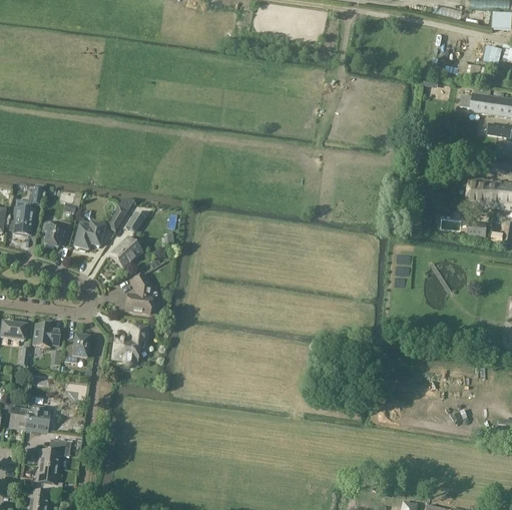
[(500,49),(499,56),(501,57),(499,65),(505,66),(507,61),(511,62),(511,44),(510,44),(509,45),(502,43),(500,49)]
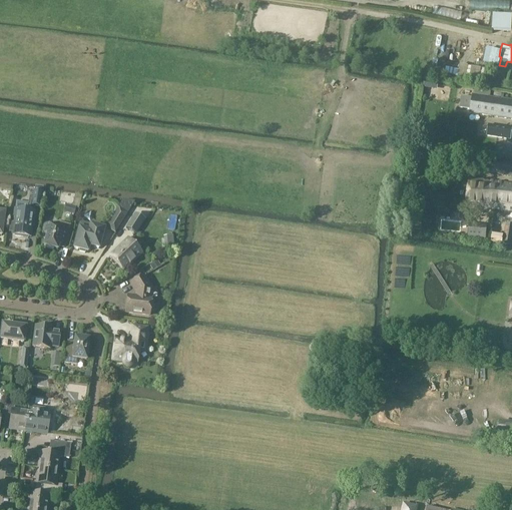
[(470,96),(461,95),(460,105),(469,106),(468,110),(511,116),(511,98),(471,92),(470,96)]
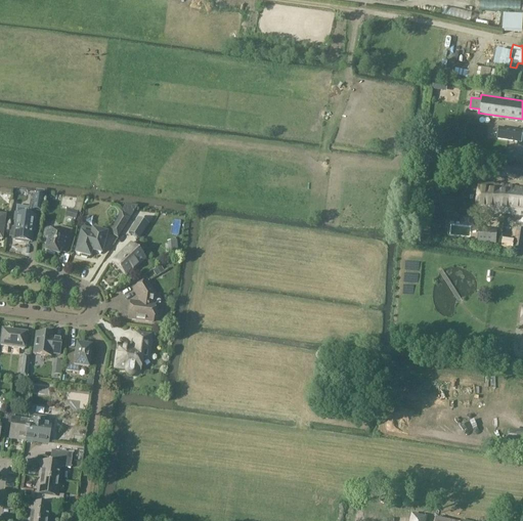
[(495,137),(521,140),(522,128),(497,125),(495,137)]
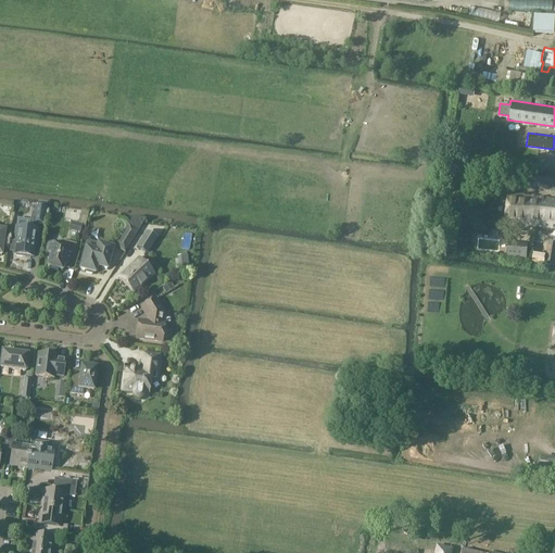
[(554,184),(554,175),(527,172),(526,185),(554,189),(554,184)]
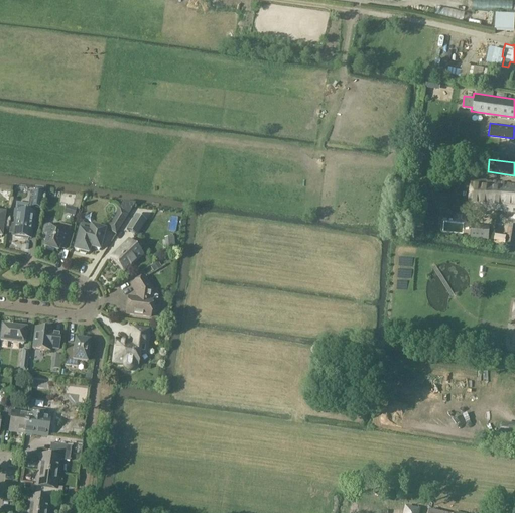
[(489,207),(497,208),(501,181),(470,177),(466,207),(489,209),(489,207)]
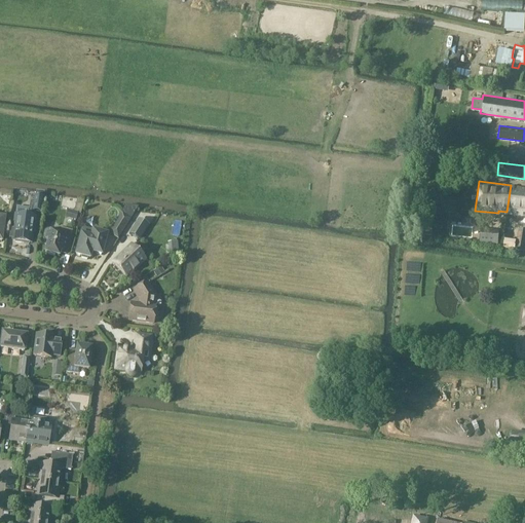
[(524,186),(511,185),(507,212),(524,214),(524,186)]
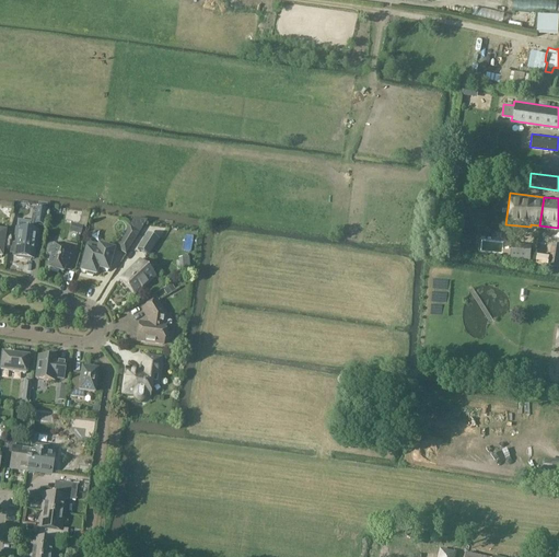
[(8,252),(13,252),(12,254),(32,256),(33,245),(34,245),(36,229),(36,228),(36,222),(43,223),(46,202),(37,201),(36,206),(31,205),(28,228),(15,225),(13,241),(9,240),(8,252)]
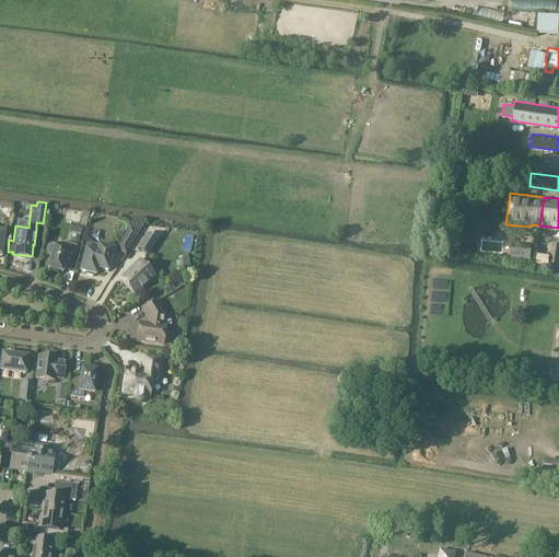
[(132,217),(128,224),(131,227),(138,231),(143,222),(146,218),(132,217)]
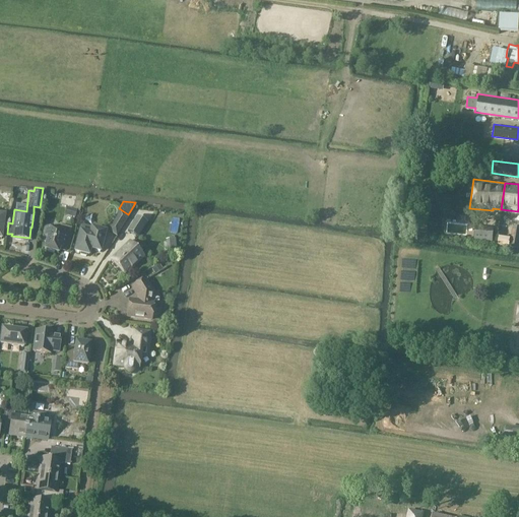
[(63,212),(73,215),(76,208),(65,205),(63,212)]
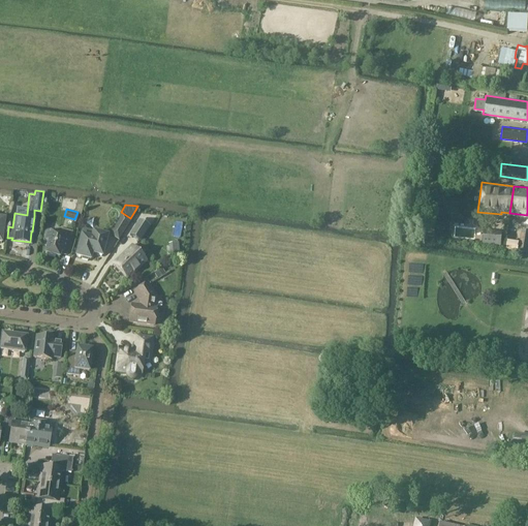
[(124,214),(117,225),(123,228),(130,218),(124,214)]
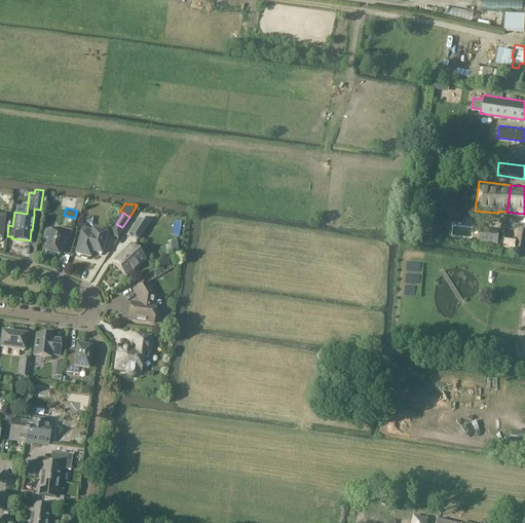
[(127,231),(139,237),(148,223),(137,217),(127,231)]
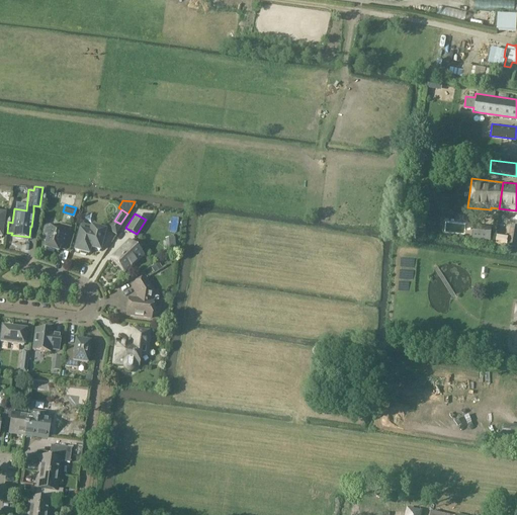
[(66,240),(70,225),(59,222),(57,228),(44,224),(41,233),(47,234),(42,246),(57,250),(60,238),(66,240)]
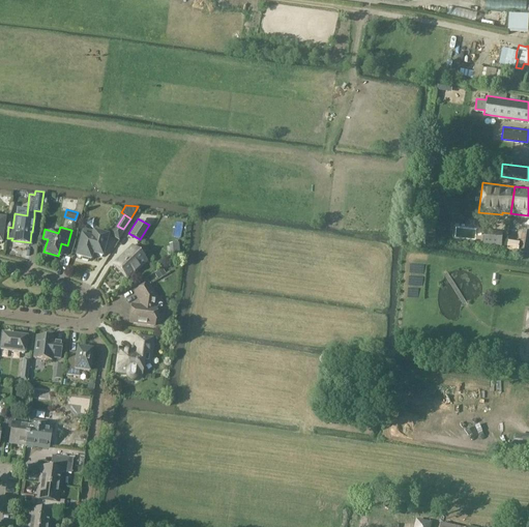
[(107,234),(82,228),(76,254),(81,256),(81,257),(87,259),(87,257),(89,258),(91,252),(100,254),(107,234)]
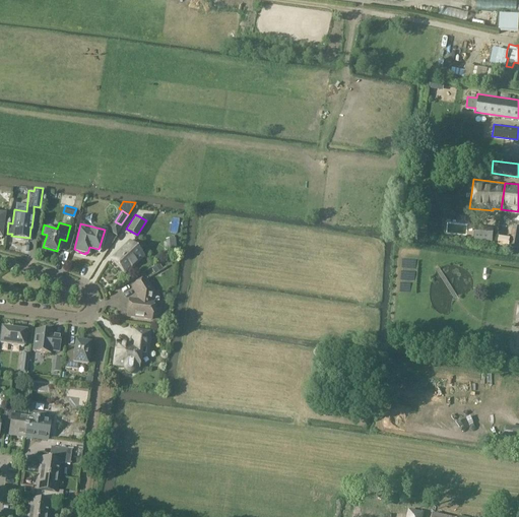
[(518,224),(512,223),(509,244),(517,246),(518,229),(518,224)]
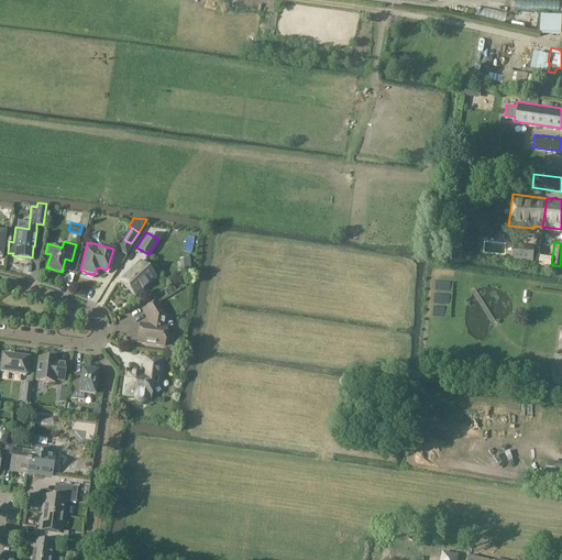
[(532,260),(533,244),(511,243),(511,259),(532,260)]
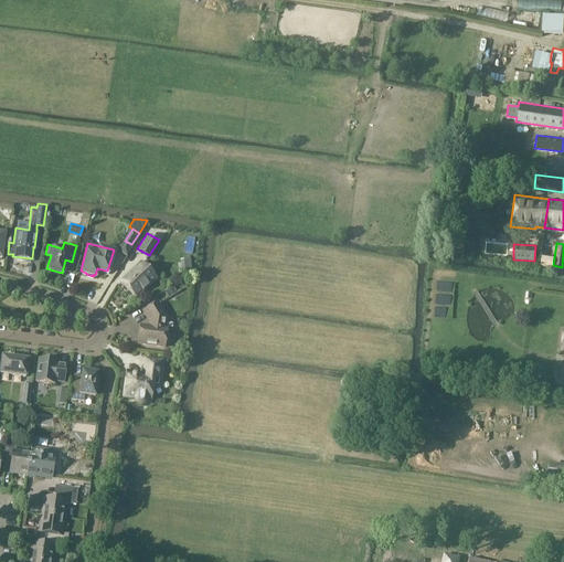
[(155,276),(140,261),(119,281),(134,296),(155,276)]
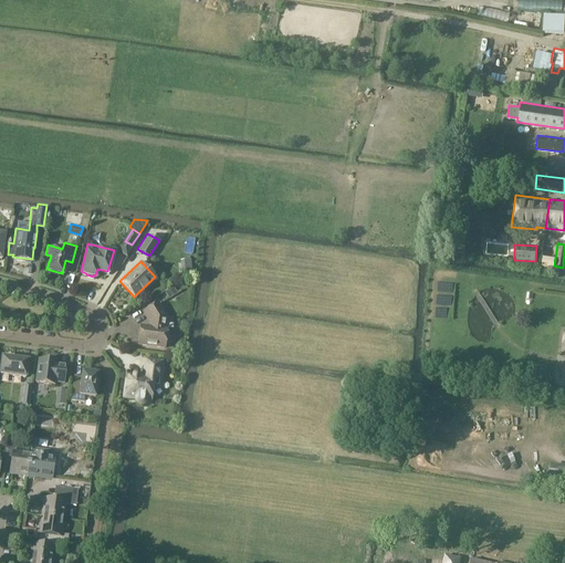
[(164,289),(166,294),(175,289),(171,284),(164,289)]
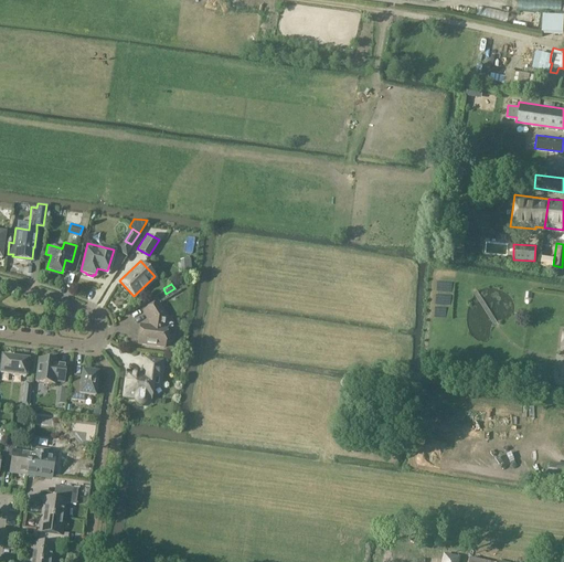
[(148,325),(139,324),(137,341),(163,345),(163,341),(166,341),(168,339),(169,335),(167,331),(165,331),(166,328),(163,327),(165,315),(156,300),(142,309),(149,318),(148,325)]
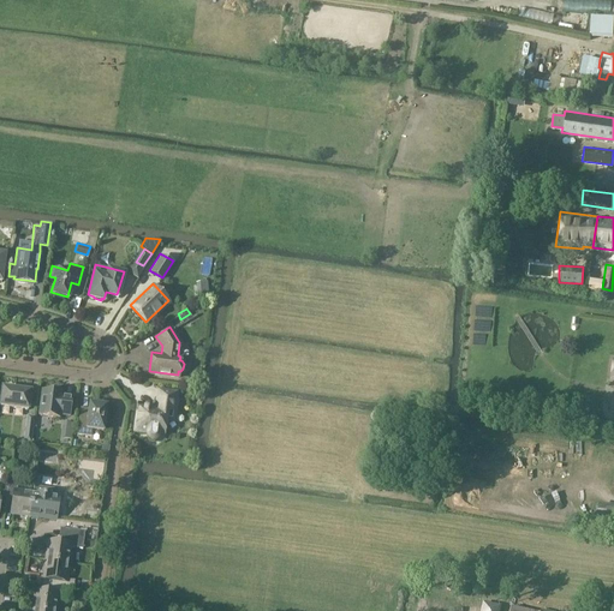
[(0,402),(27,407),(29,389),(1,385),(0,394),(0,402)]
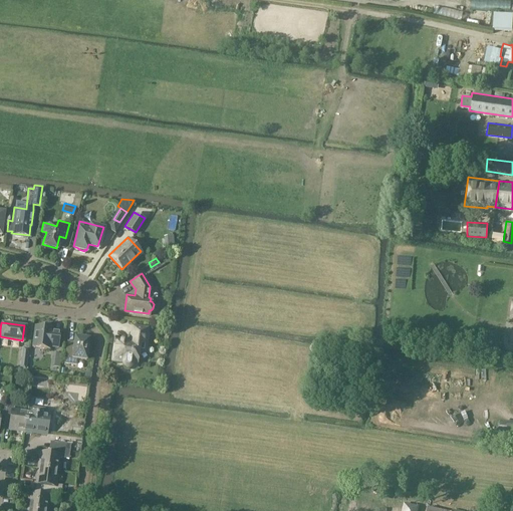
[(35,324),(32,345),(47,347),(48,344),(57,345),(59,330),(50,329),(50,326),(35,324)]
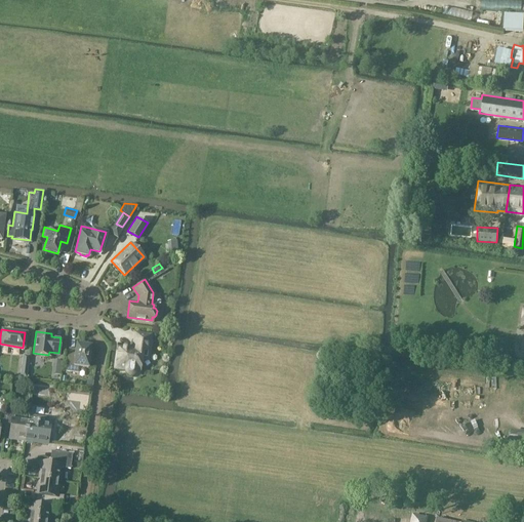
[(122,347),(117,347),(114,366),(124,368),(124,369),(124,370),(124,371),(125,372),(125,373),(126,373),(127,374),(128,374),(129,375),(130,374),(131,374),(132,374),(133,373),(134,372),(134,371),(134,370),(134,369),(139,370),(142,356),(147,357),(150,333),(134,331),(132,349),(128,348),(127,347),(127,346),(126,345),(125,345),(124,345),(123,346),(122,346),(122,347)]
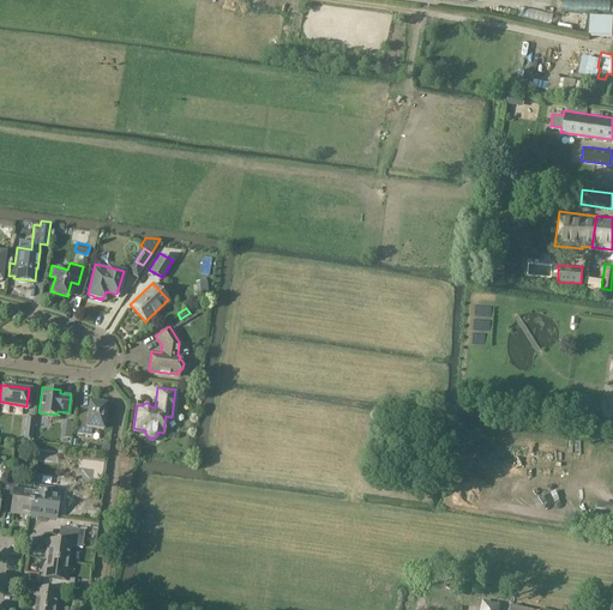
[(106,420),(107,411),(104,411),(104,403),(104,399),(96,399),(95,402),(89,400),(86,415),(78,414),(76,432),(92,434),(94,427),(102,428),(103,420),(106,420)]
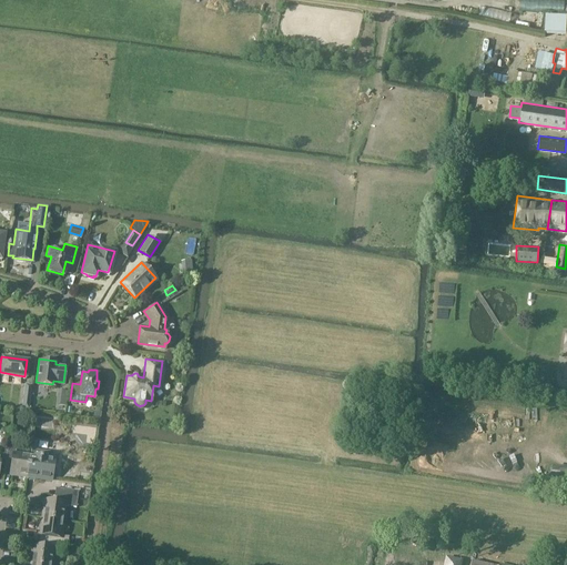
[(529,381),(522,373),(516,379),(524,386),(529,381)]
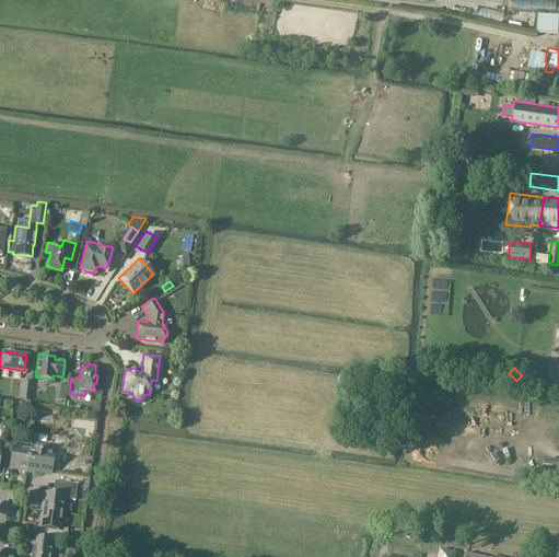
[(31,378),(23,376),(21,401),(27,402),(31,378)]
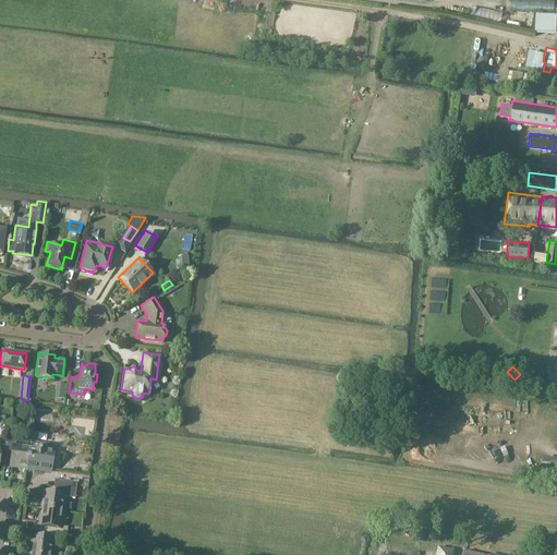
[(63,396),(65,382),(57,381),(55,395),(63,396)]
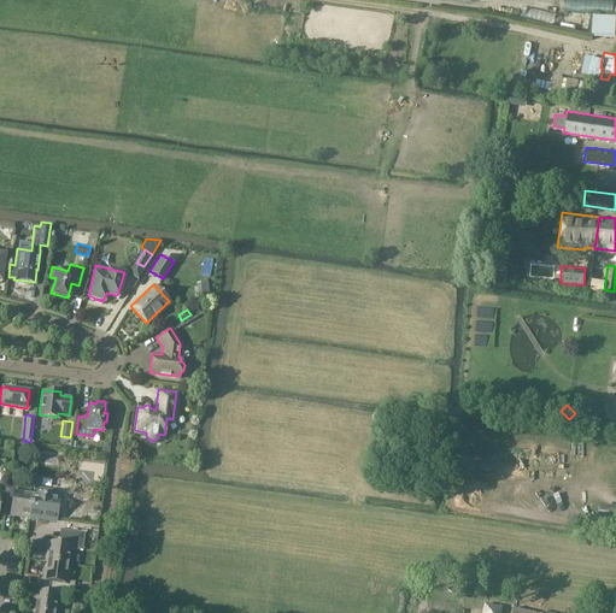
[(7,481),(7,487),(5,501),(13,504),(11,514),(28,517),(31,489),(16,488),(17,482),(7,481)]
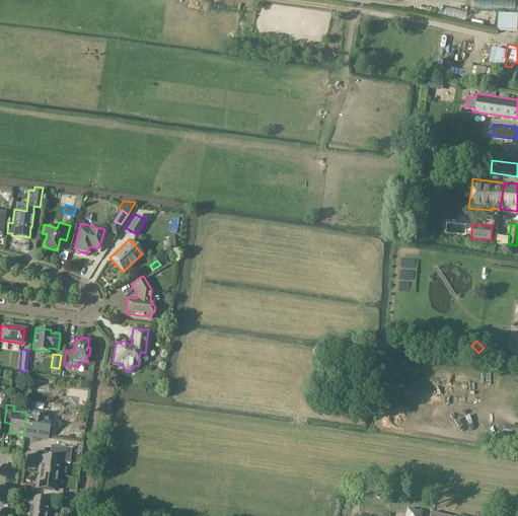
[(41,414),(26,412),(23,435),(38,437),(39,429),(42,429),(42,424),(40,424),(41,414)]
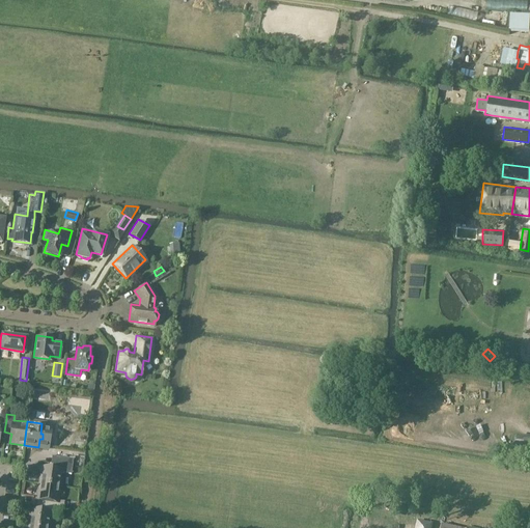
[(529,435),(515,433),(513,447),(529,449),(529,435)]
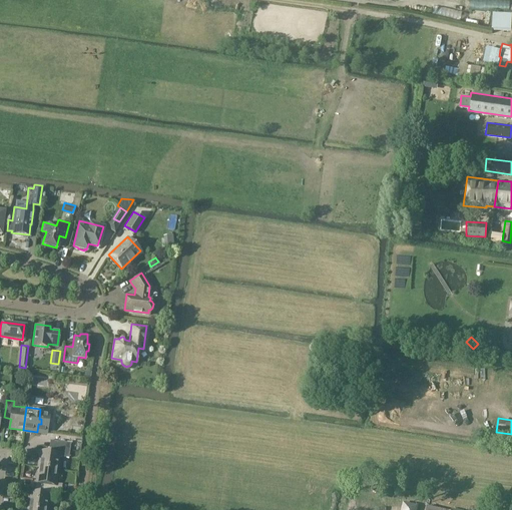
[(47,444),(69,447),(70,441),(48,438),(47,444)]
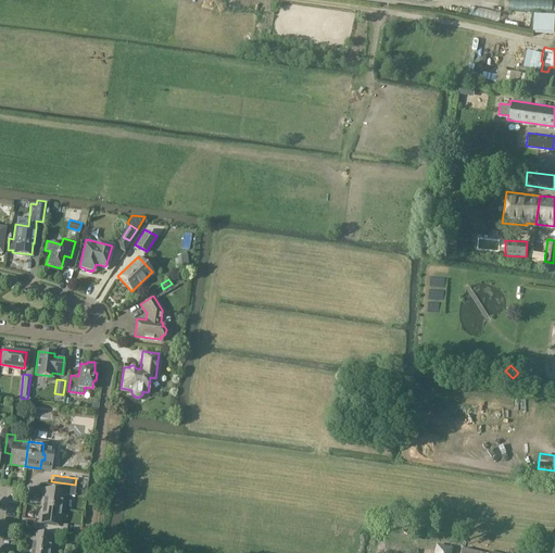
[(38,503),(63,506),(66,493),(74,494),(75,485),(51,481),(50,488),(40,487),(40,489),(38,503)]
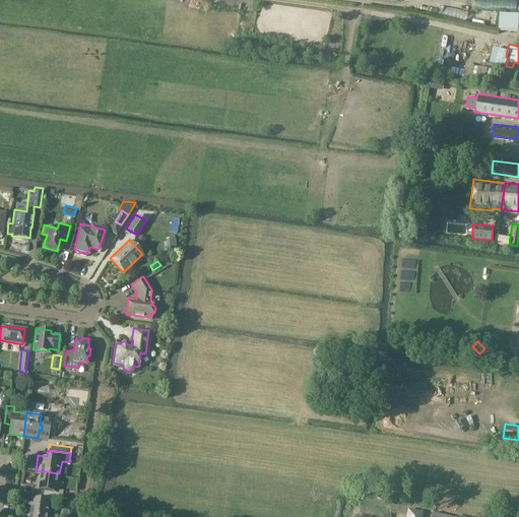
[(43,487),(42,493),(61,496),(62,489),(57,488),(59,473),(36,470),(34,486),(43,487)]
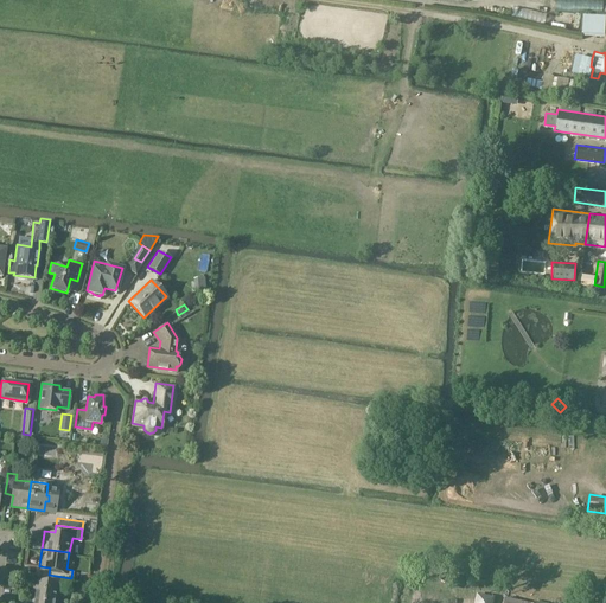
[(32,582),(30,597),(56,602),(58,585),(64,587),(65,578),(71,579),(71,578),(49,575),(43,575),(42,583),(32,582)]
